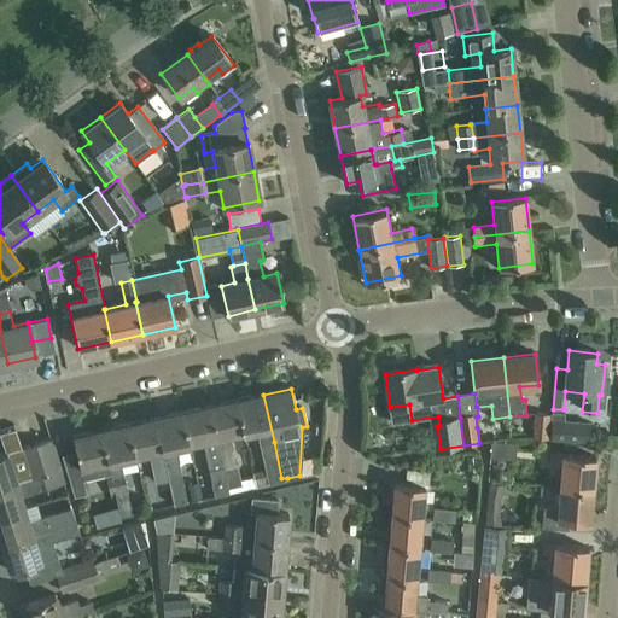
[(263,395),(235,401),(243,431),(256,429),(260,444),(262,444),(274,442),(263,395)]
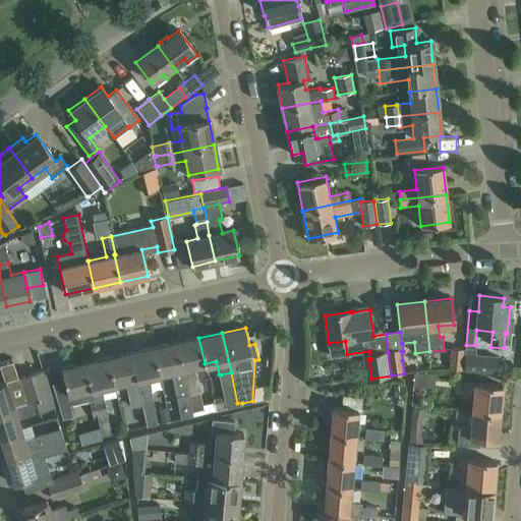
[(205,363),(198,338),(176,343),(181,368),(187,394),(198,391),(196,380),(197,380),(194,366),(205,363)]
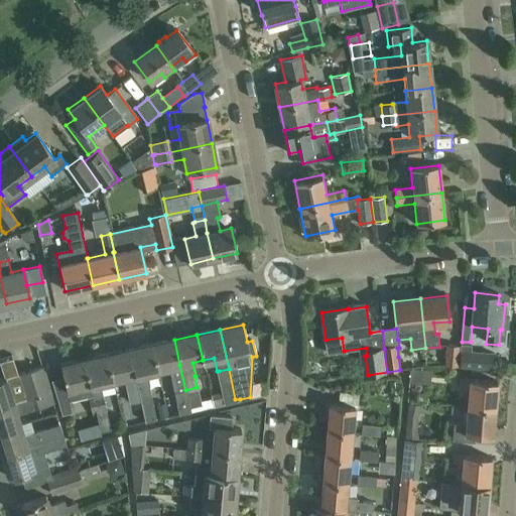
[(179,365),(174,340),(151,345),(157,371),(169,368),(174,392),(185,390),(179,365)]
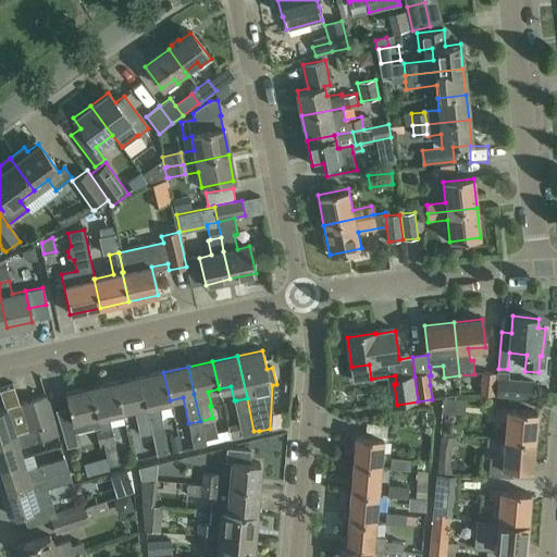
[(532,381),(508,379),(509,372),(497,371),(496,397),(531,399),(532,381)]
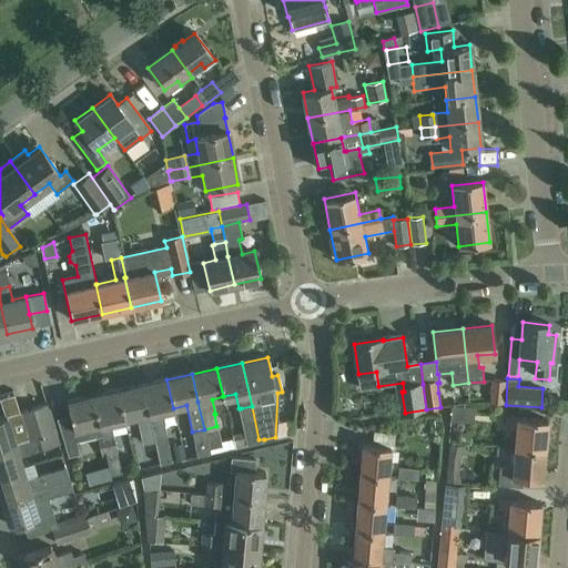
[(166,379),(142,385),(151,426),(154,442),(159,464),(172,460),(168,439),(166,439),(163,425),(165,425),(162,411),(173,408),(166,379)]
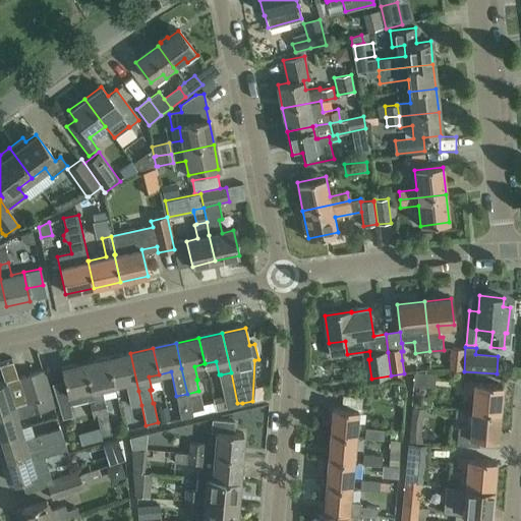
[(463,370),(464,349),(451,348),(449,369),(463,370)]
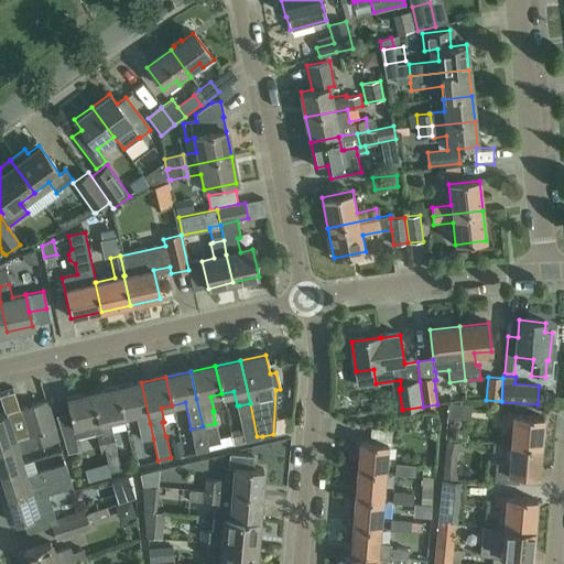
[(141,382),(116,388),(122,415),(136,413),(139,426),(150,423),(141,382)]
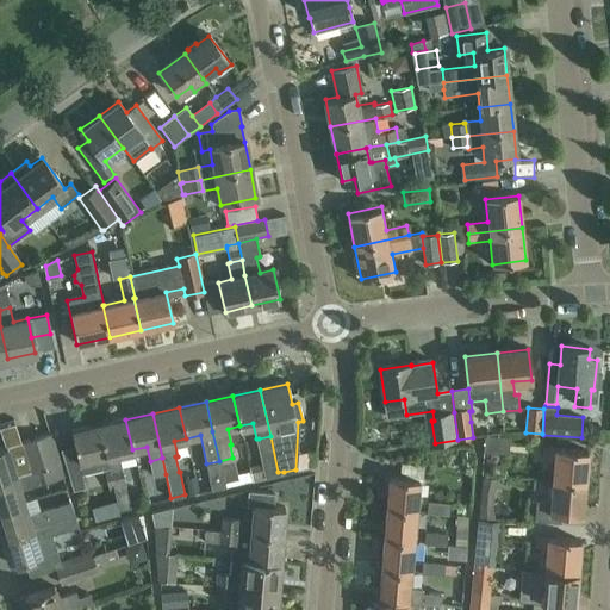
[(110,471),(122,468),(122,467),(118,453),(132,449),(125,419),(99,425),(107,467),(109,467),(110,468),(110,471)]
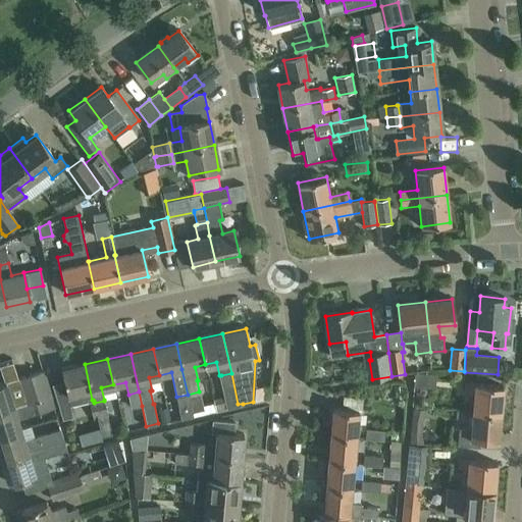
[(63,380),(52,383),(62,418),(72,416),(69,405),(92,400),(85,364),(61,369),(63,380)]
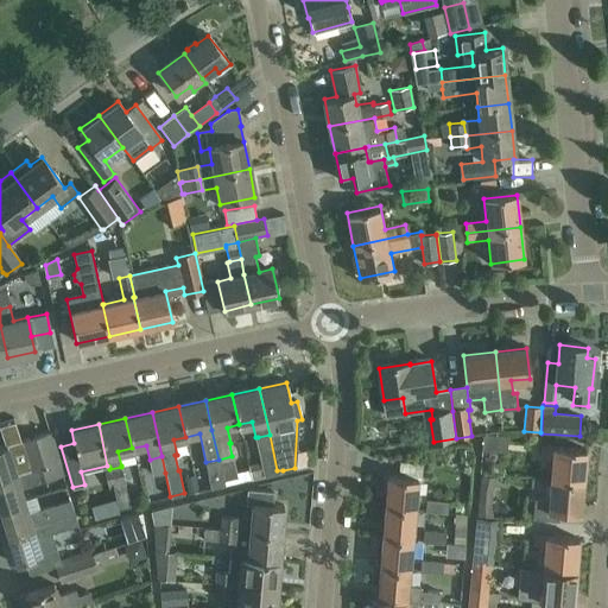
[(19,441),(6,445),(0,447),(0,479),(29,470),(30,473),(59,464),(50,432),(19,441)]
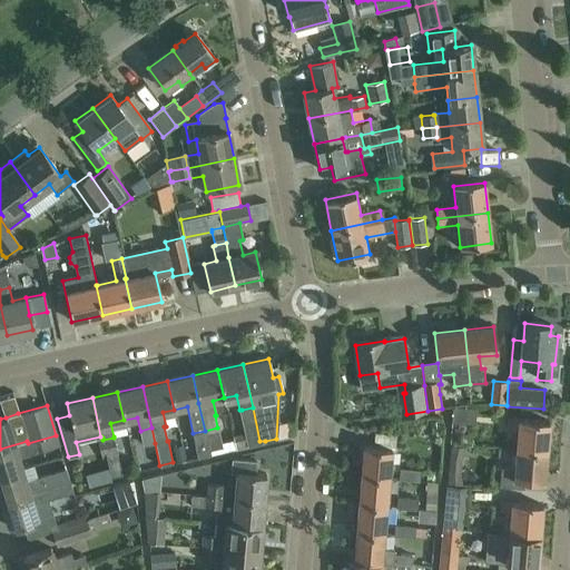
[(253,408),(242,410),(245,422),(243,422),(248,445),(249,444),(261,442),(259,441),(253,408)]
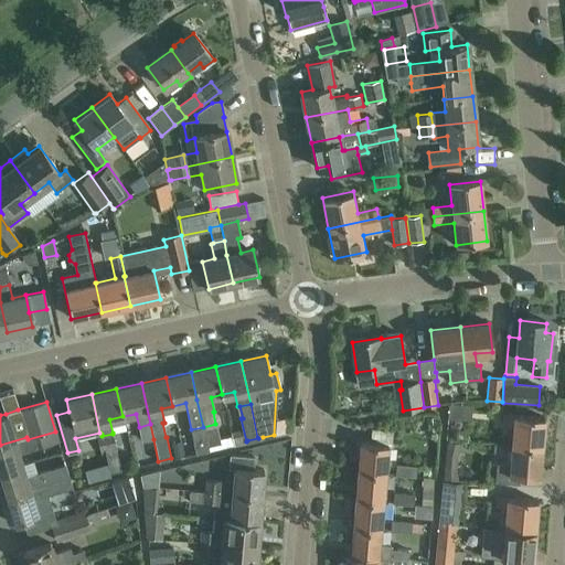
[(512,445),(542,448),(544,419),(504,416),(503,426),(514,427),(512,445)]
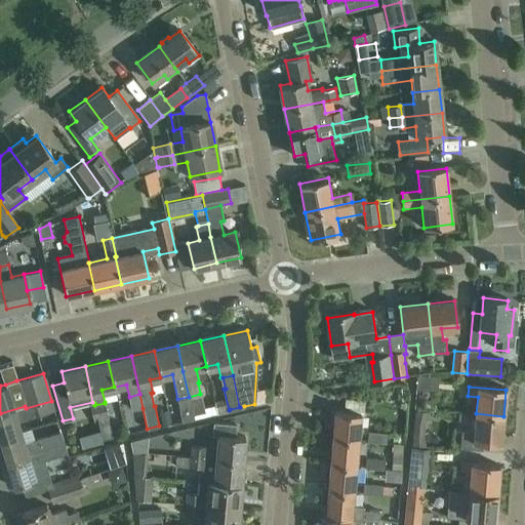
[(132,410),(133,410),(143,408),(139,394),(129,397),(132,410)]
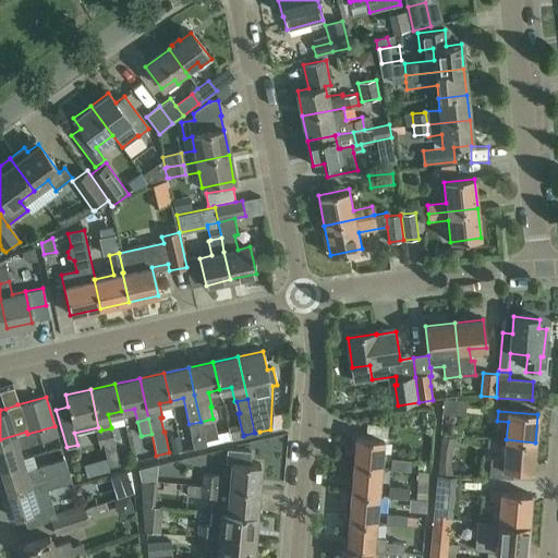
[(213,419),(201,422),(205,441),(218,438),(214,419),(213,419)]
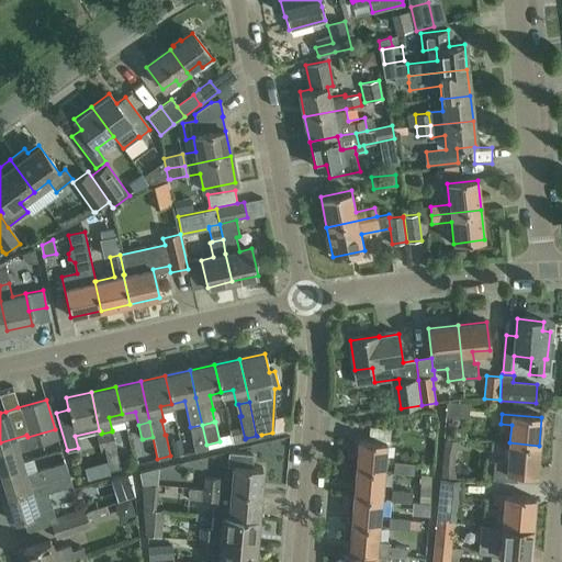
[(208,448),(202,425),(190,427),(194,448),(195,451),(208,448)]
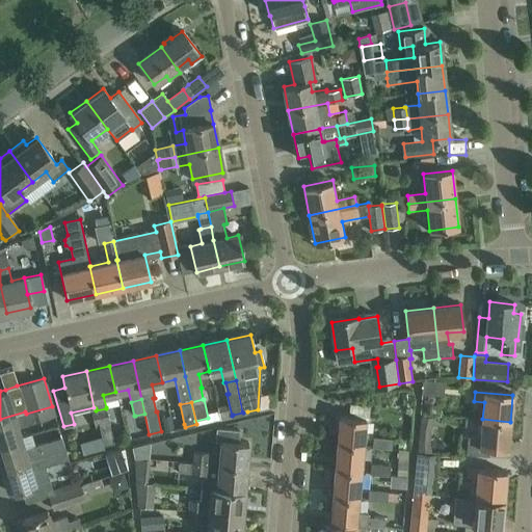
[(55,417),(52,406),(26,414),(25,411),(0,419),(0,444),(20,439),(17,427),(55,417)]
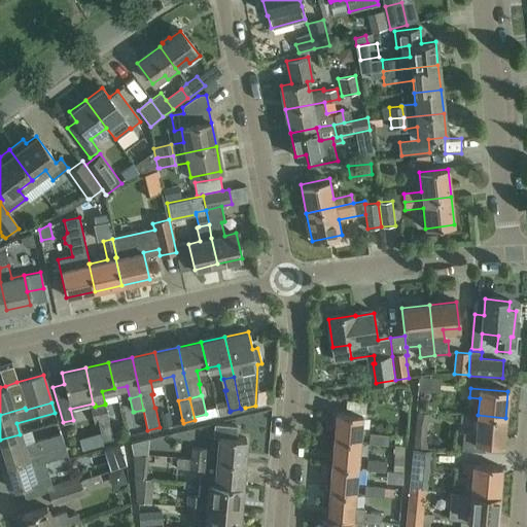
[(105,405),(95,407),(102,437),(103,441),(112,438),(112,435),(105,405)]
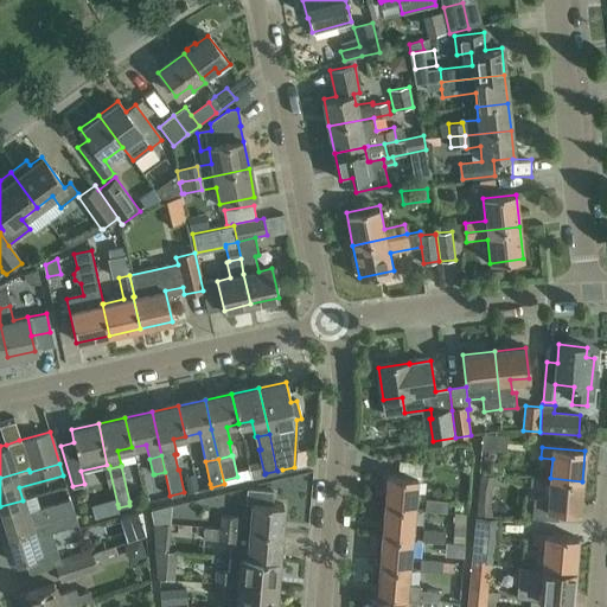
[(480,477),(479,487),(492,489),(497,477),(480,474),(480,477)]
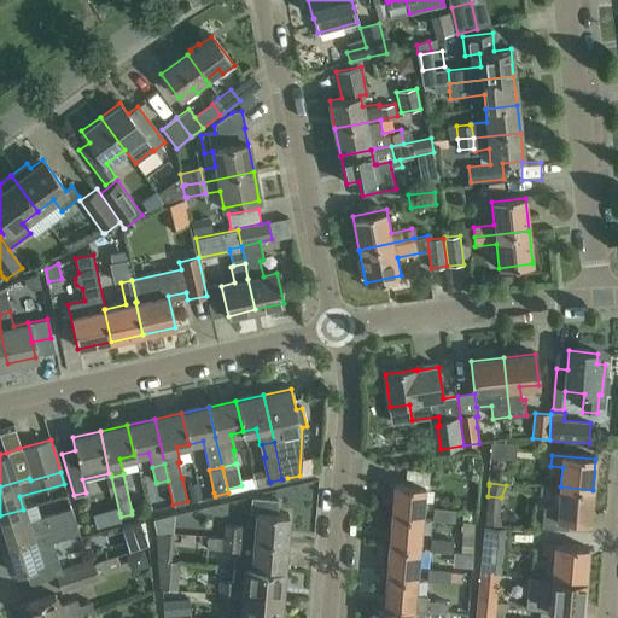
[(392,516),(423,518),(425,488),(395,484),(392,516)]
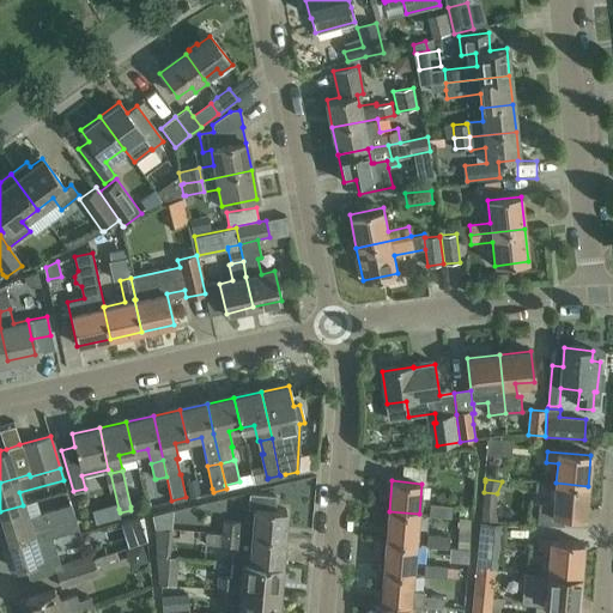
[(201,495),(199,483),(188,485),(190,496),(201,495)]
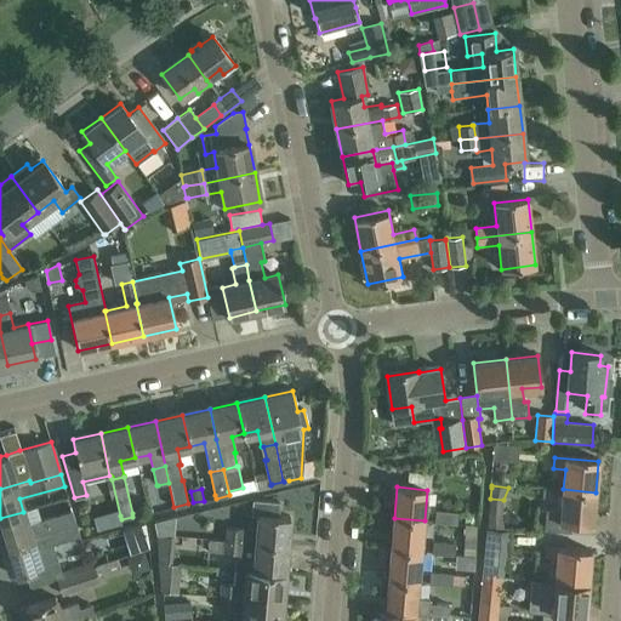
[(563,489),(560,512),(547,511),(545,530),(570,533),(571,524),(593,527),(596,493),(563,489)]
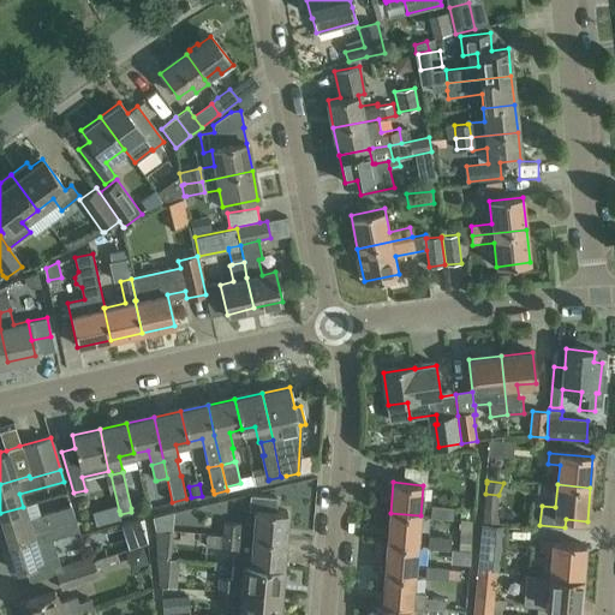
[(237,523),(236,525),(236,536),(285,541),(287,513),(276,512),(278,497),(250,496),(249,509),(257,509),(256,524),(237,523)]
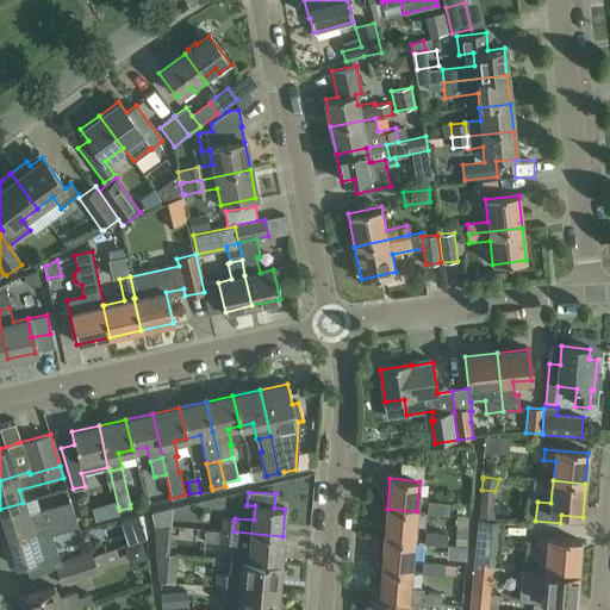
[(427,514),(449,515),(450,502),(428,500),(427,514)]
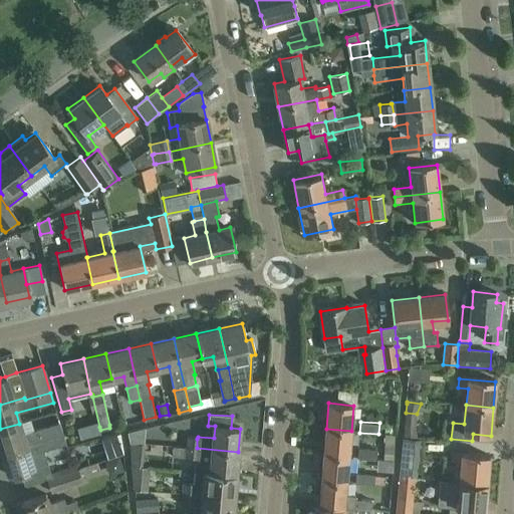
[(23,434),(19,424),(0,429),(0,448),(2,454),(63,435),(60,423),(23,434)]
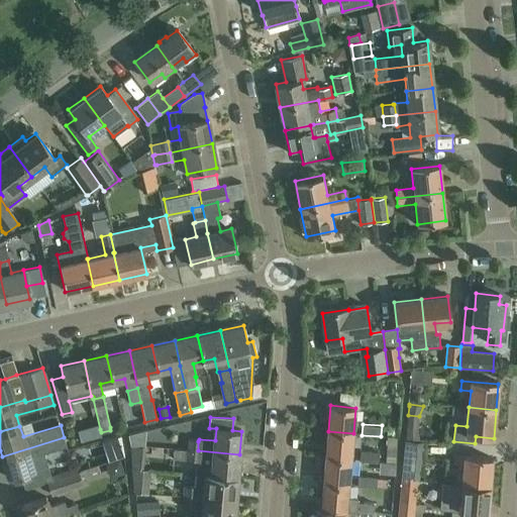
[(418,428),(407,427),(406,437),(420,439),(418,428)]
